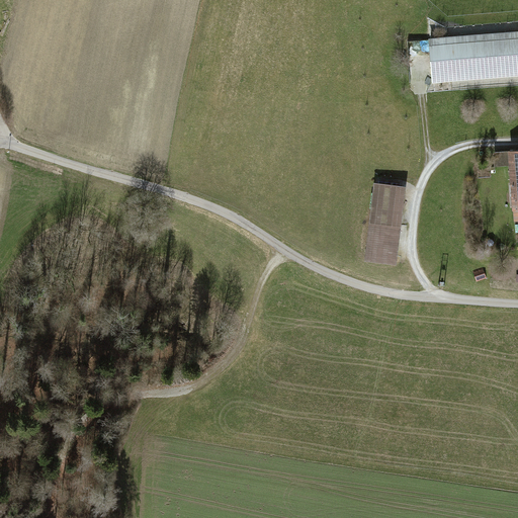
[(517,32),(431,38),(434,83),(517,77),(517,32)]
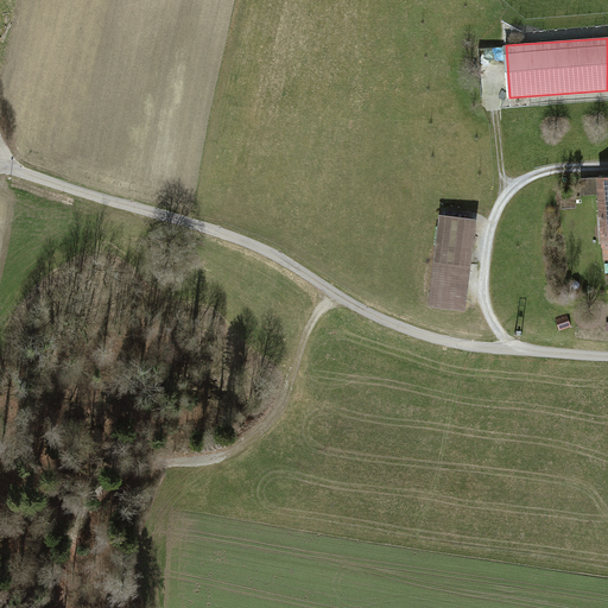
[(607,172),(596,173),(597,176),(599,192),(603,258),(607,258),(607,172)]
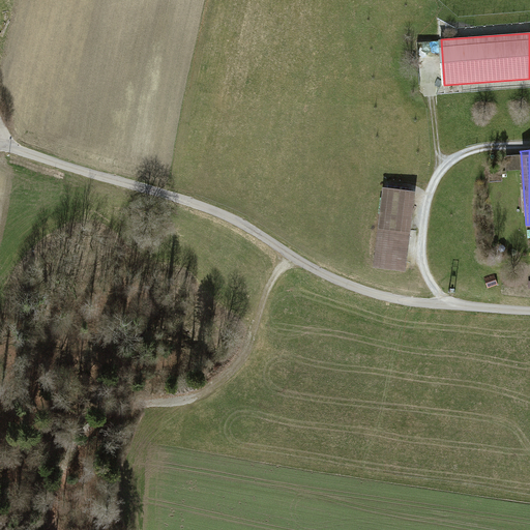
[(522,168),(521,153),(505,154),(506,169),(522,168)]
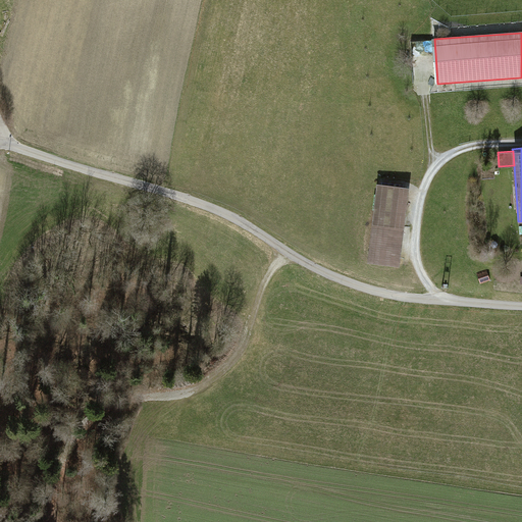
[(376,184),(367,262),(400,266),(409,187),(376,184)]
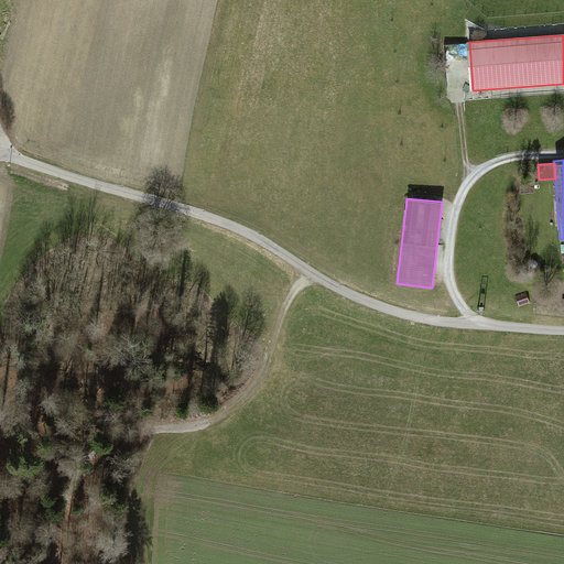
[(527,292),(516,295),(520,306),(530,303),(527,292)]
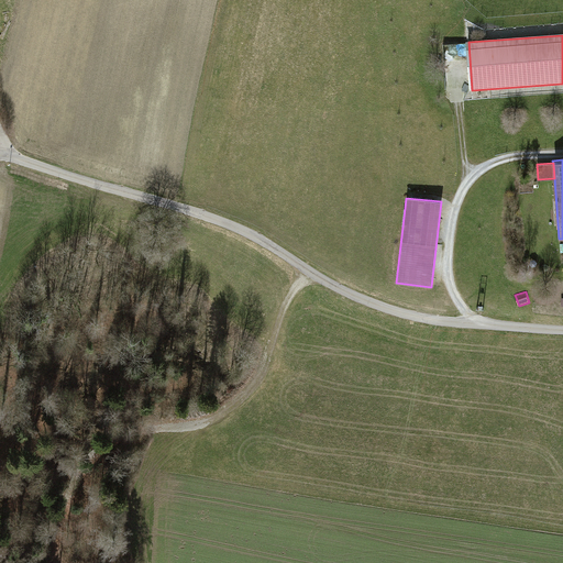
All buildings are outlined.
